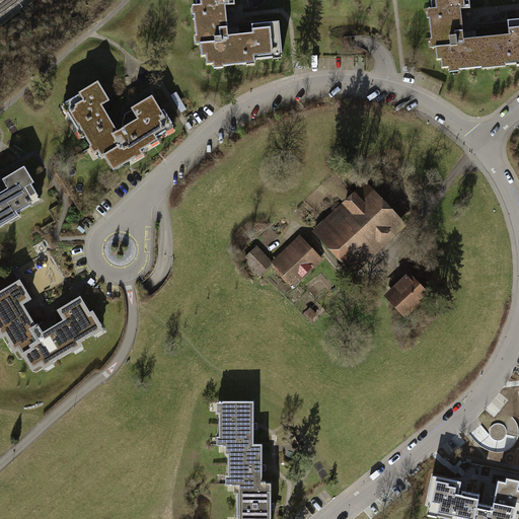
[(188,0),(190,11),(195,10),(196,22),(192,23),(194,45),(203,45),(205,65),(274,58),(273,40),(276,39),(274,16),(247,19),(248,31),(227,33),(226,23),(223,23),(222,12),(230,11),(229,0),(188,0)]
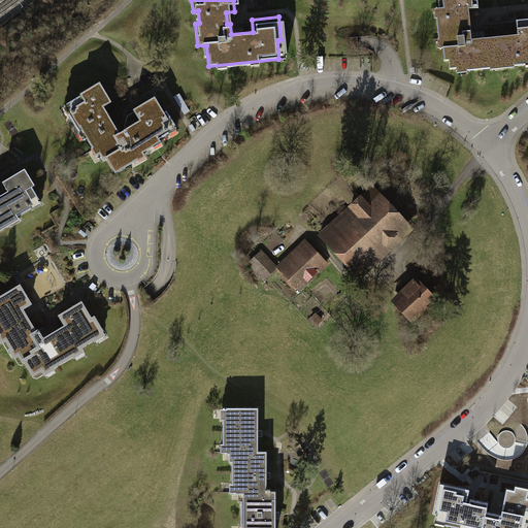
[(440,0),(442,13),(449,12),(450,25),(444,26),(448,47),(457,46),(459,68),(527,59),(527,42),(527,40),(527,39),(527,17),(501,20),(503,32),(482,35),(481,25),(476,25),(475,13),(485,12),(483,0),(440,0)]
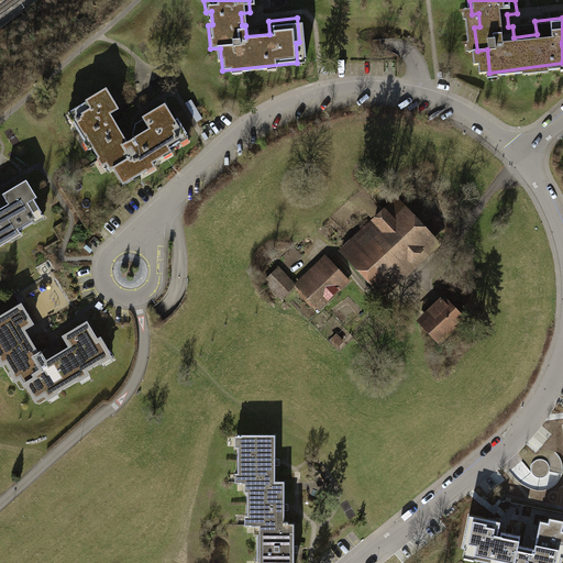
[(96,100),(68,117),(79,134),(85,131),(91,142),(87,144),(100,165),(108,159),(120,179),(185,139),(174,122),(177,120),(164,99),(140,114),(146,125),(128,138),(121,128),(118,130),(111,119),(120,114),(109,98),(98,105),(96,100)]
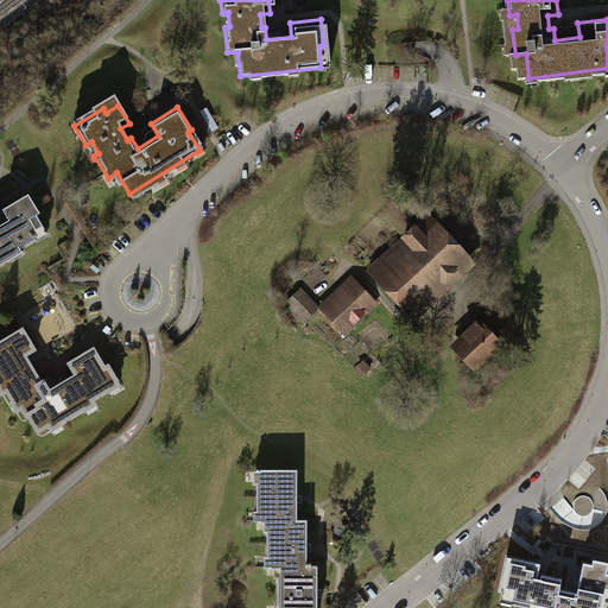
[(219,128),(207,108),(201,112),(213,133),(219,128)]
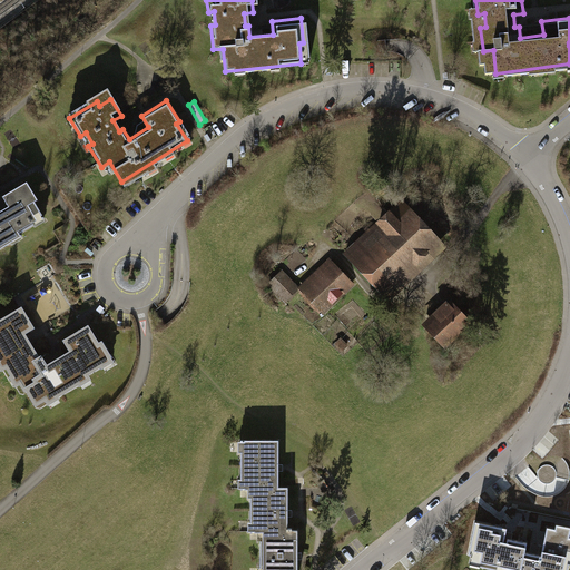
[(0,242),(45,217),(26,185),(1,198),(7,208),(0,212),(0,242)]
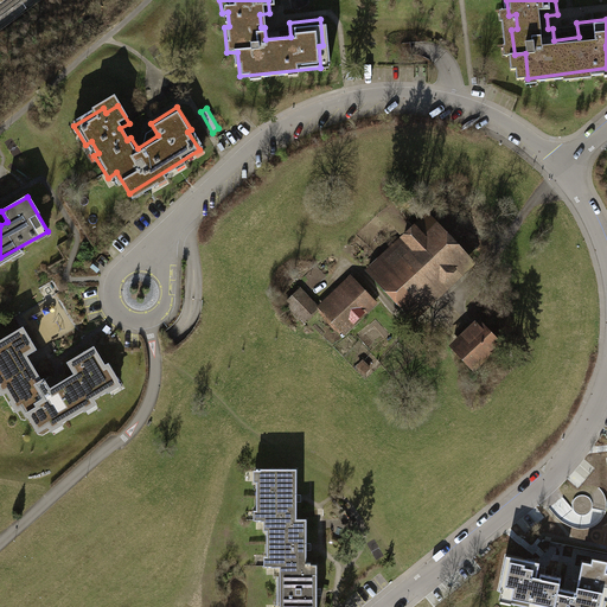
[(429,211),(365,270),(413,323),(477,263),(429,211)]
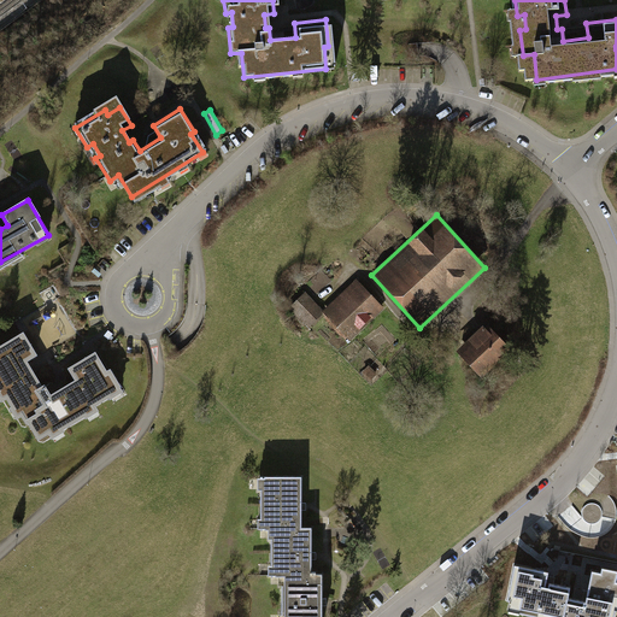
[(323,310),(321,312),(350,341),(385,307),(356,278),(323,310)]
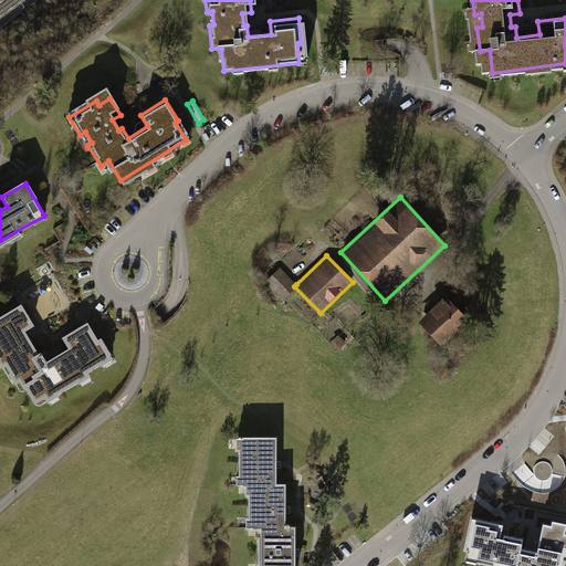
[(294,286),(296,284),(280,268),(264,282),(282,300),(294,286)]
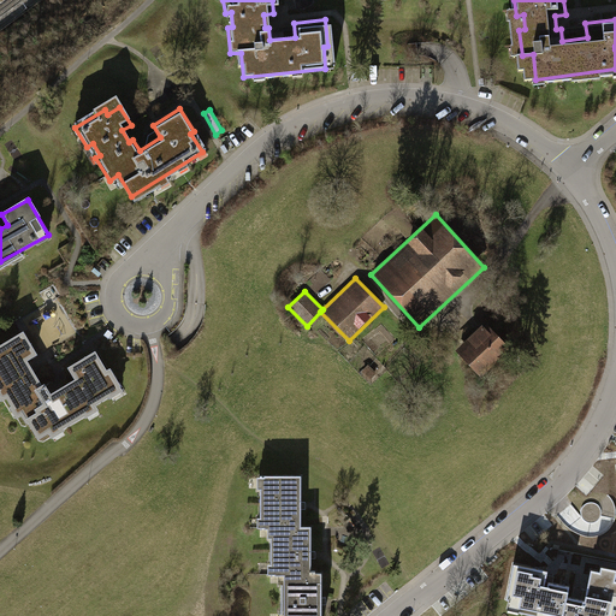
[(485,320),(455,350),(480,377),(511,348),(485,320)]
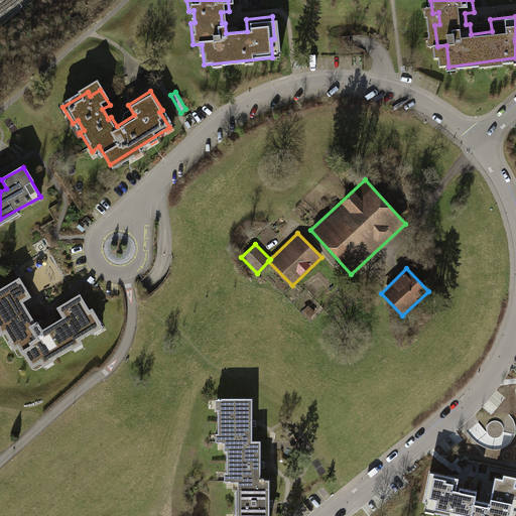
[(12,295),(0,302),(0,324),(3,323),(9,333),(5,336),(17,354),(24,350),(35,367),(95,330),(85,314),(88,312),(76,293),(52,307),(59,317),(41,329),(36,320),(33,321),(27,312),(34,307),(25,292),(15,298),(12,295)]
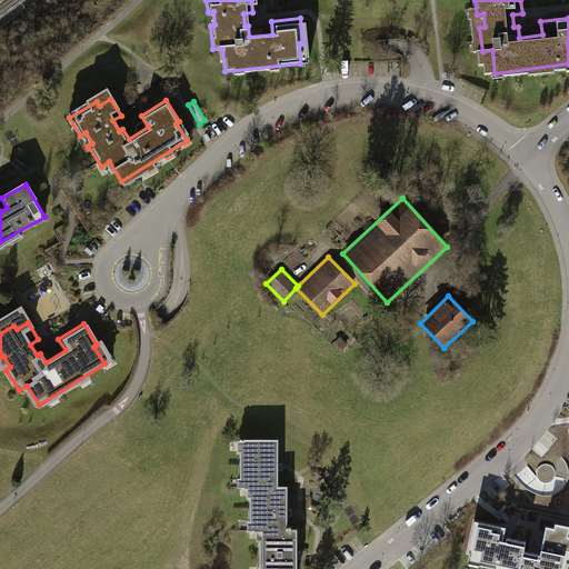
[(341,351),(348,345),(340,337),(333,343),(341,351)]
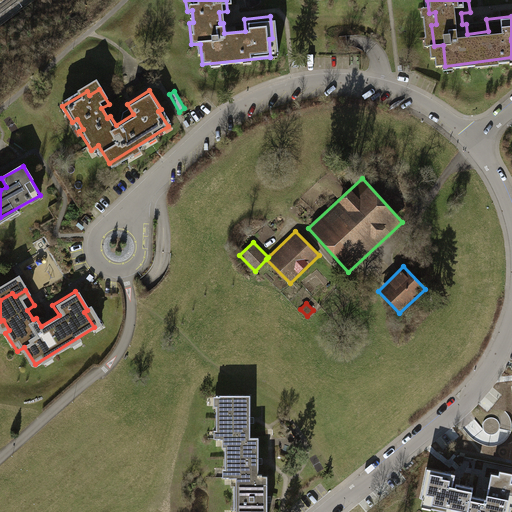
[(251,398),(216,397),(215,437),(226,437),(225,478),(235,478),(235,511),(268,511),(268,475),(259,475),(259,438),(250,438),(251,398)]
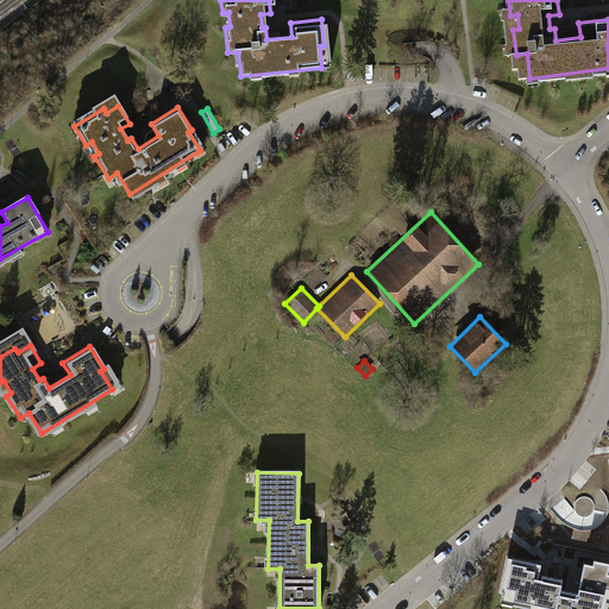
[(538,565),(506,559),(500,594),(510,595),(508,606),(529,608),(603,608),(606,596),(608,596),(608,576),(606,576),(608,565),(594,563),(592,567),(583,566),(579,591),(534,583),(538,565)]
